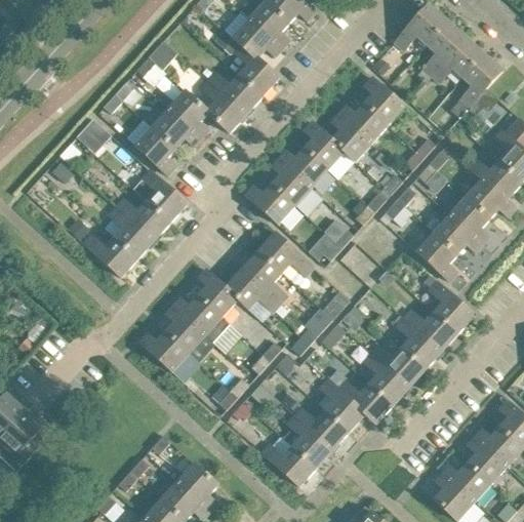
[(34,14),(43,4),(38,0),(32,0),(26,7),(34,14)]
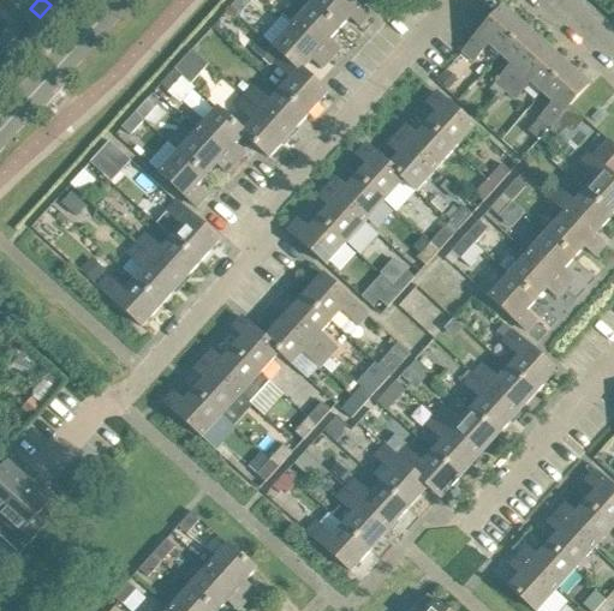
[(237,13),(248,0),(232,0),(228,5),(237,13)]
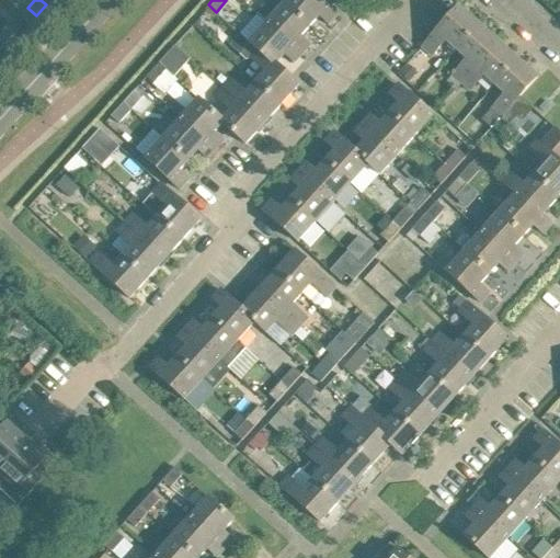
[(335,12),(321,0),(284,0),(283,1),(308,24),(318,13),(328,22),(335,12)]
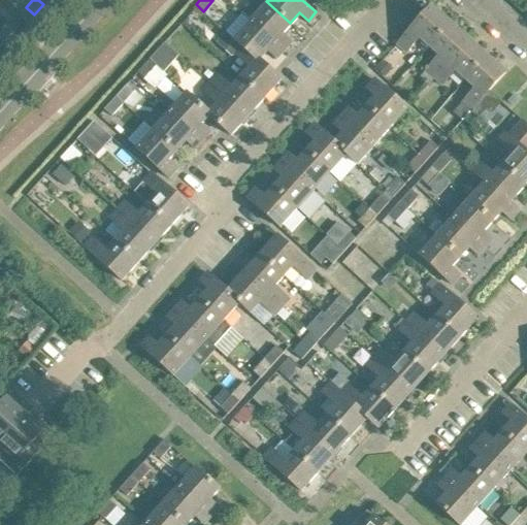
[(282,32),(290,23),(266,1),(250,20),(283,48),(290,40),(282,32)]
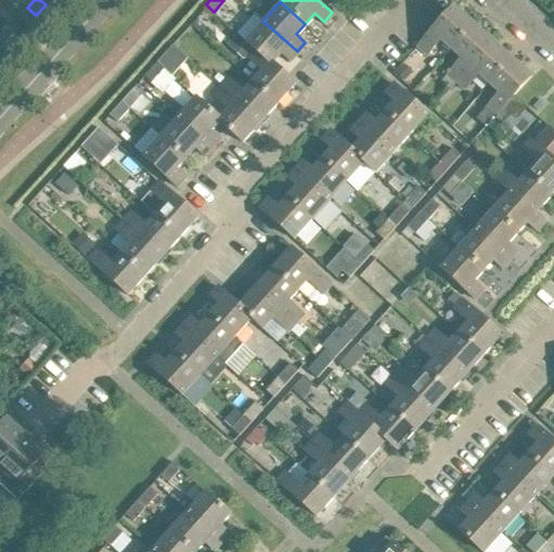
[(449,48),(473,22),(452,4),(416,45),(426,52),(439,38),(449,48)]
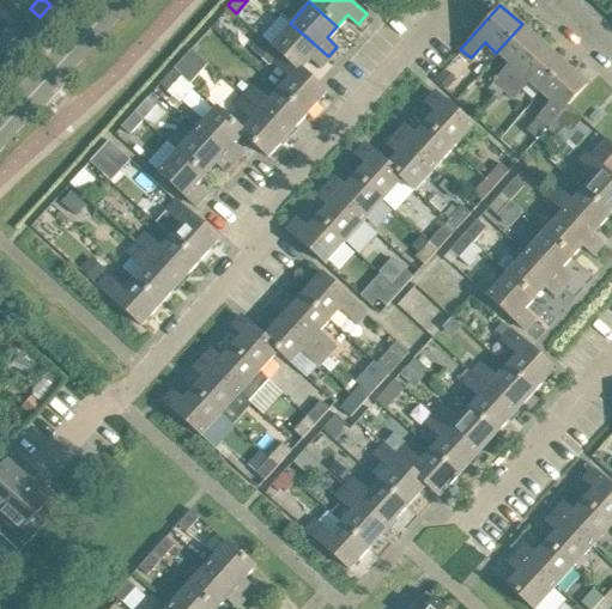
[(0,36),(7,42),(18,30),(8,22),(0,31),(0,36)]
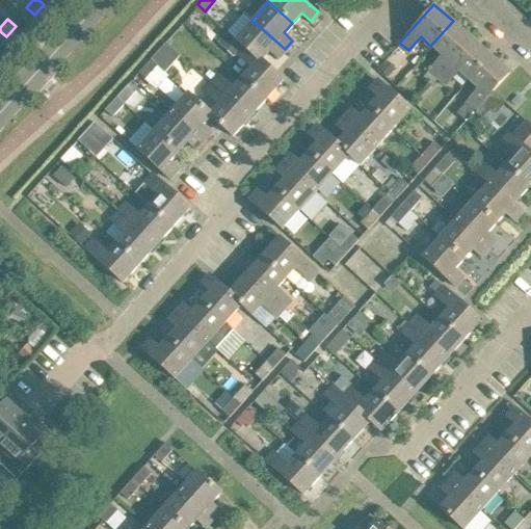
[(285,49),(251,20),(234,40),(241,46),(242,46),(260,59),(260,58),(268,49),(277,57),(285,49)]
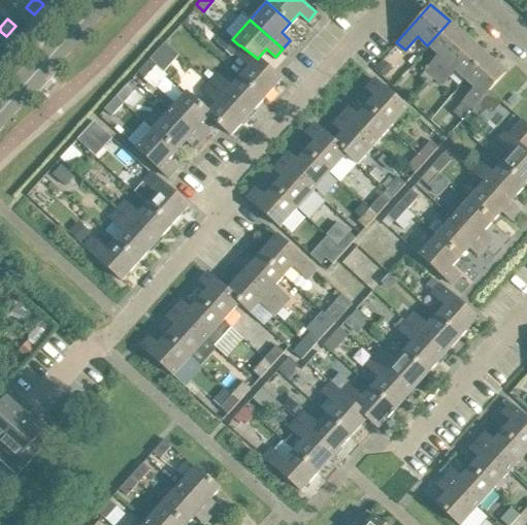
[(433,75),(467,37),(450,21),(427,45),(436,54),(424,68),(433,75)]
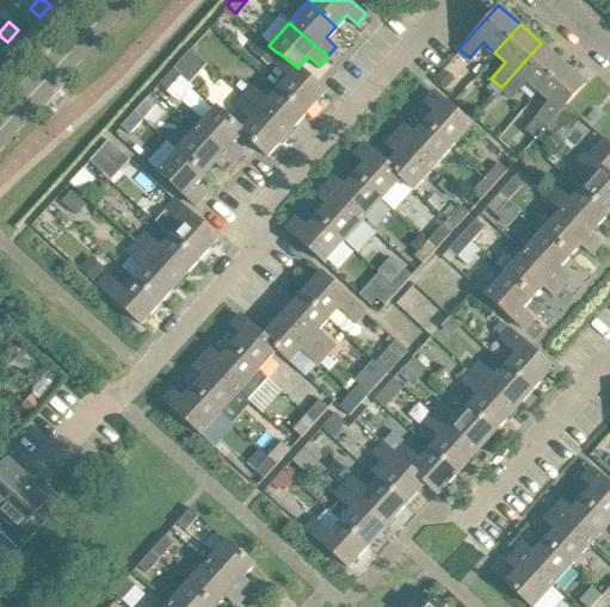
[(258,36),(248,47),(267,63),(271,61),(277,53),(258,36)]
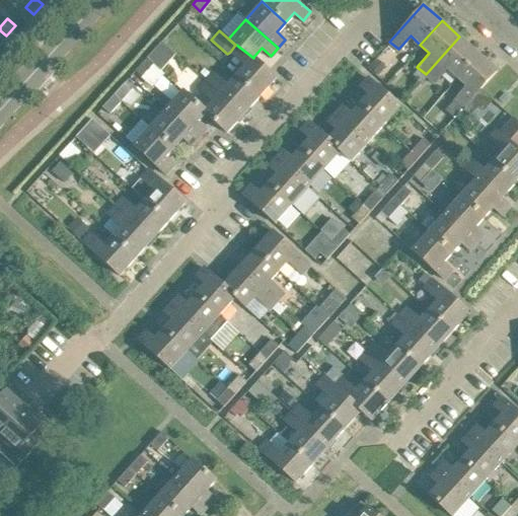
[(455,76),(477,53),(459,37),(426,74),(433,81),(445,67),(455,76)]
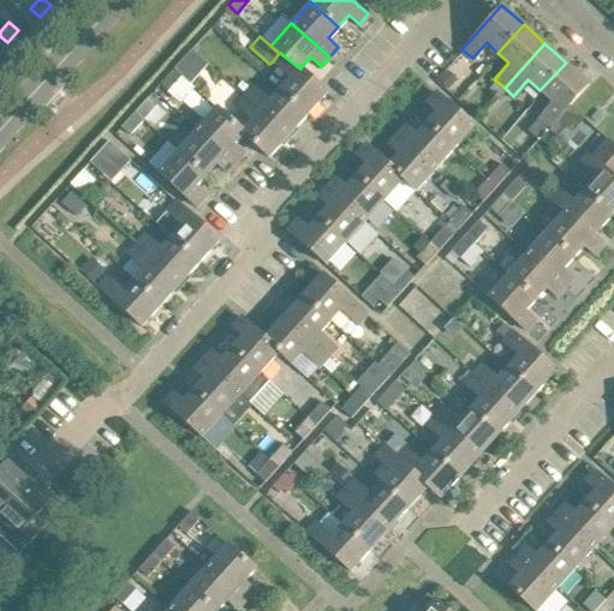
[(190,47),(173,66),(182,75),(189,82),(207,63),(190,47)]
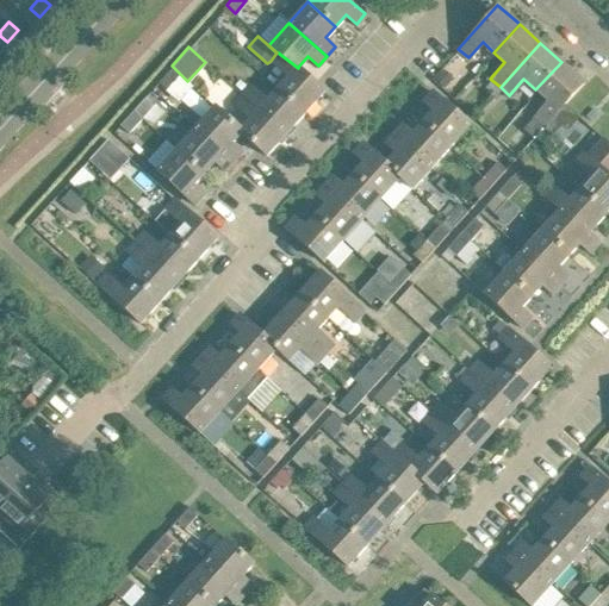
[(324,89),(298,67),(298,68),(278,52),(277,52),(271,61),(286,75),(275,86),(304,112),(324,89)]
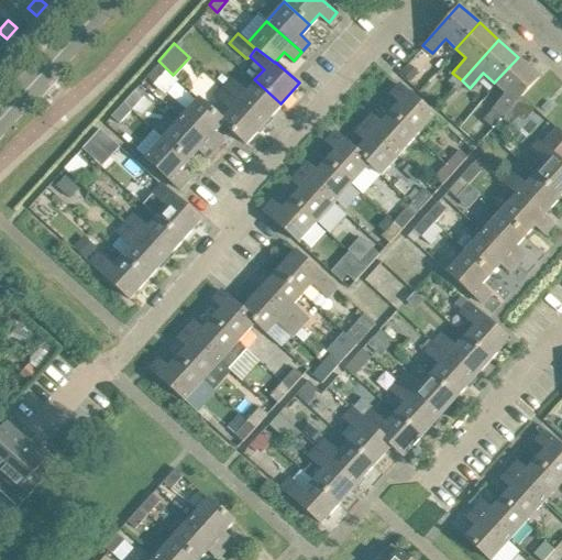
[(492,127),(538,75),(518,57),(494,83),(505,92),(482,118),(492,127)]
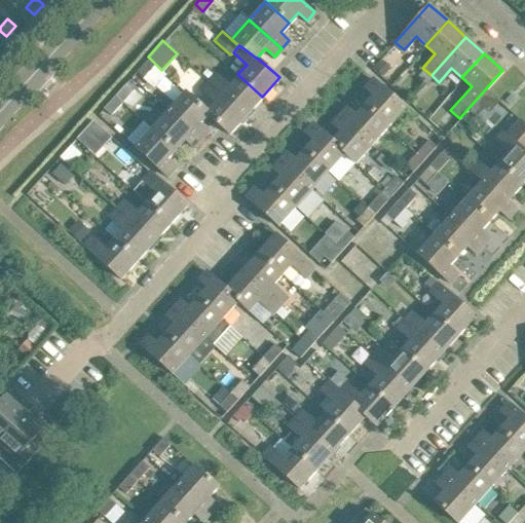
[(143,76),(155,64),(148,57),(136,70),(143,76)]
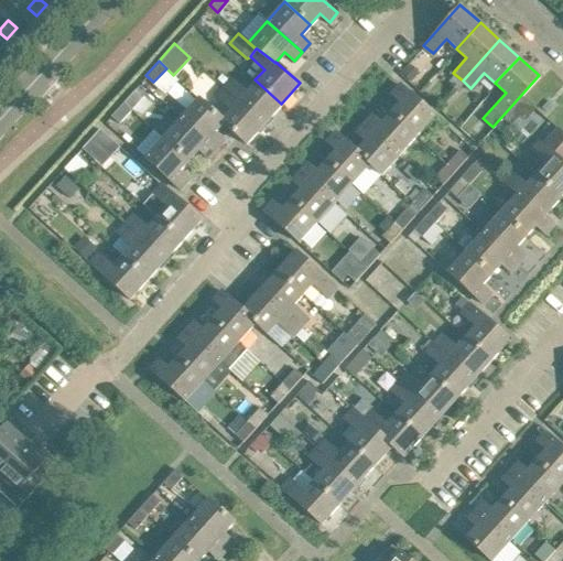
[(408,63),(400,72),(409,81),(418,71),(408,63)]
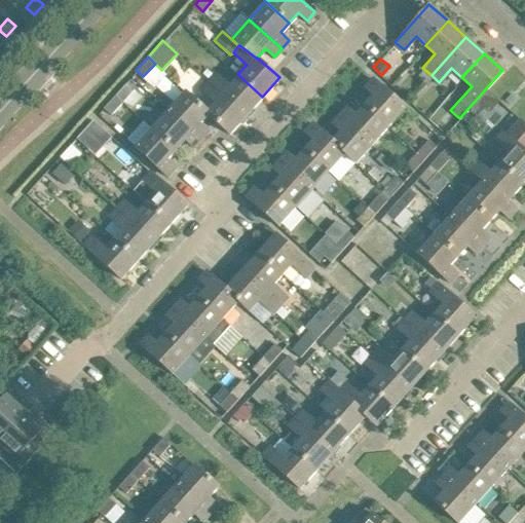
[(422,68),(418,72),(426,80),(432,75),(422,68)]
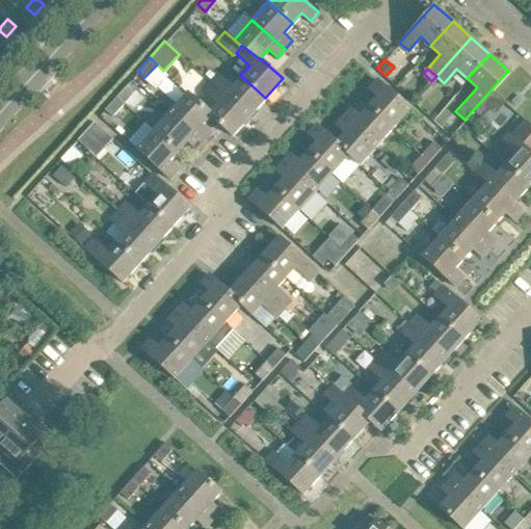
[(209,70),(205,75),(210,80),(214,75),(209,70)]
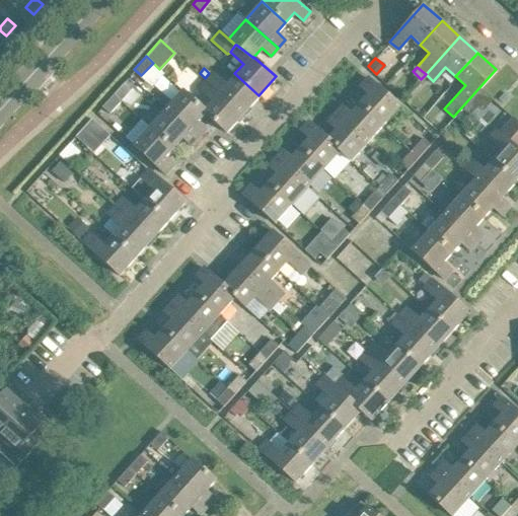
[(259,95),(234,73),(226,83),(212,71),(205,79),(242,114),(259,95)]
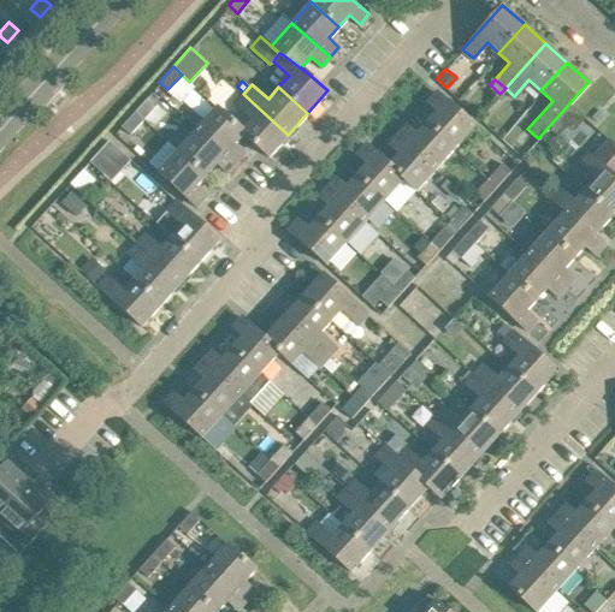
[(474,124),(454,105),(436,89),(426,100),(437,110),(426,122),(454,147),(474,124)]
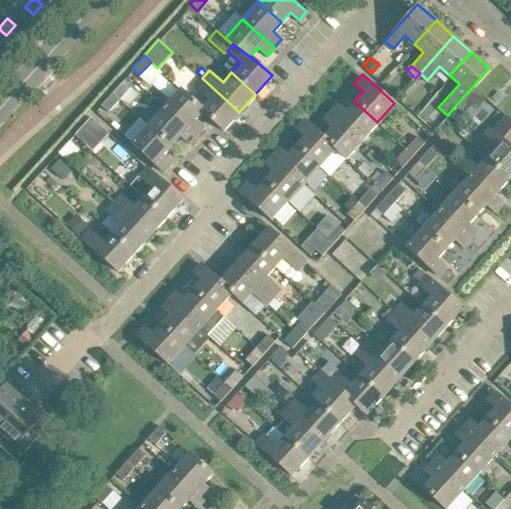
[(239,112),(202,78),(194,86),(208,98),(200,107),(202,109),(201,110),(223,129),(239,112)]
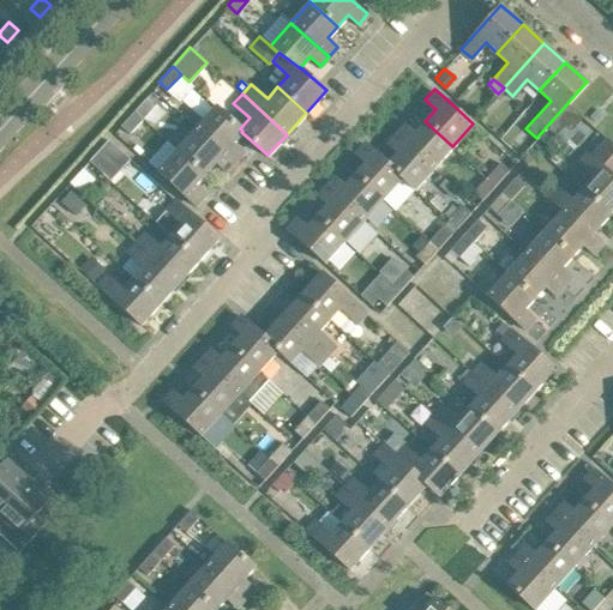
[(142,118),(156,102),(146,95),(133,109),(142,118)]
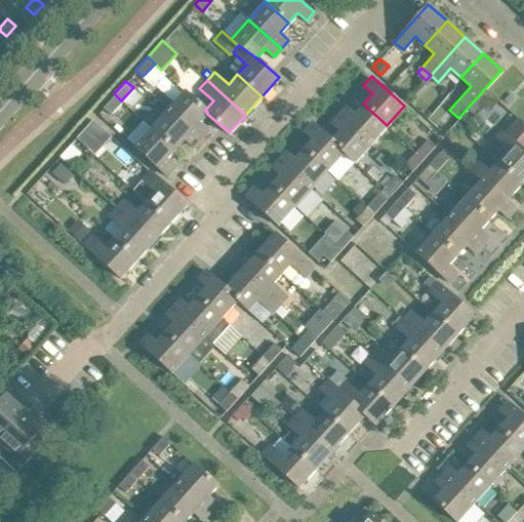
[(198,122),(206,113),(207,112),(205,110),(184,90),(167,109),(200,138),(207,130),(198,122)]
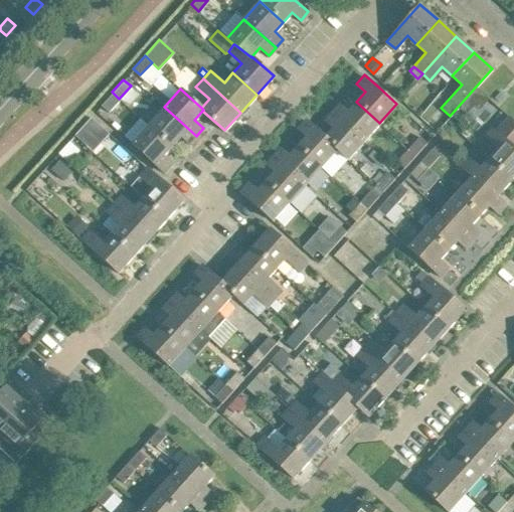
[(108,111),(119,99),(112,92),(101,105),(108,111)]
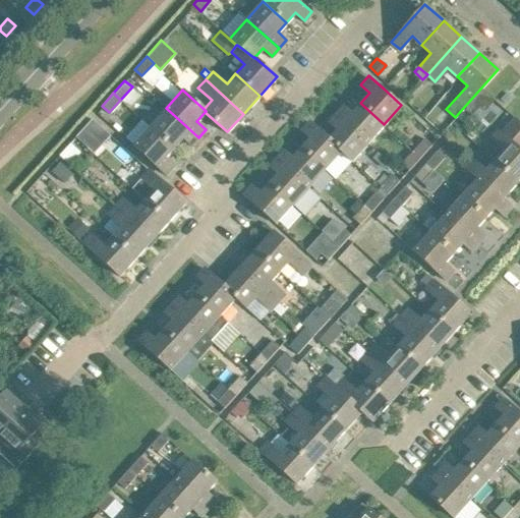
[(384,124),(360,103),(351,112),(343,104),(335,113),(367,142),(384,124)]
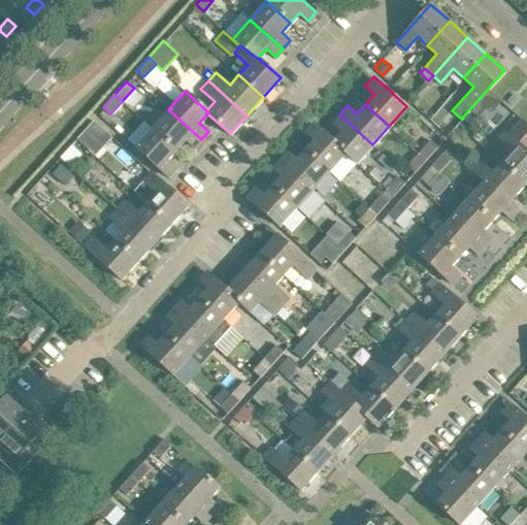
[(201,139),(168,109),(152,127),(175,149),(185,139),(194,148),(201,139)]
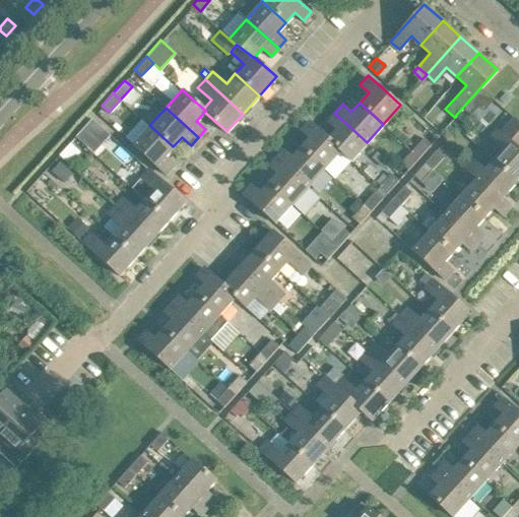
[(367,142),(334,113),(327,120),(336,128),(328,138),(327,138),(340,149),(339,150),(350,159),(367,142)]
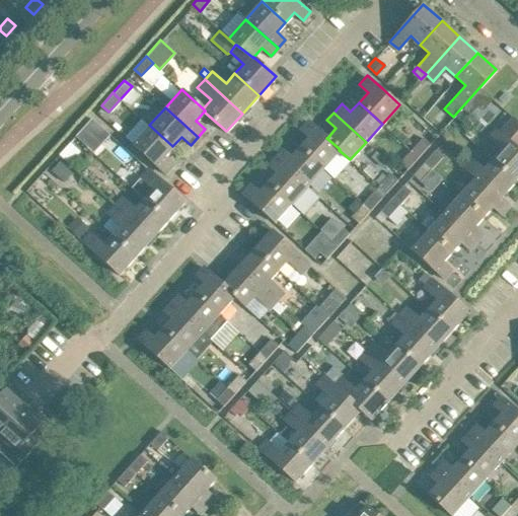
[(493,158),(516,179),(517,176),(517,121),(513,117),(499,132),(495,128),(487,136),(496,144),(488,153),(493,158)]
